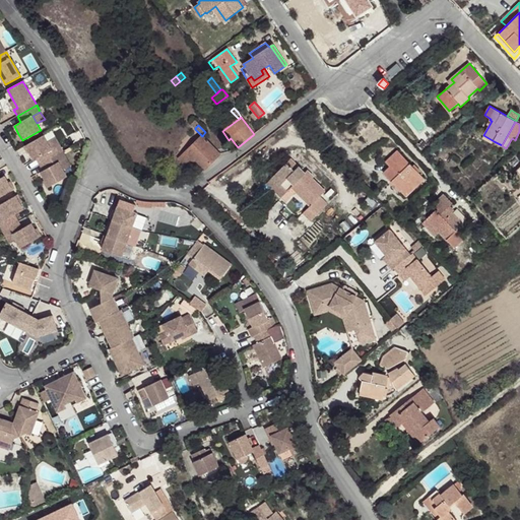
[(37,159),(40,165),(63,151),(51,131),(25,145),(29,152),(34,160),(37,159)]
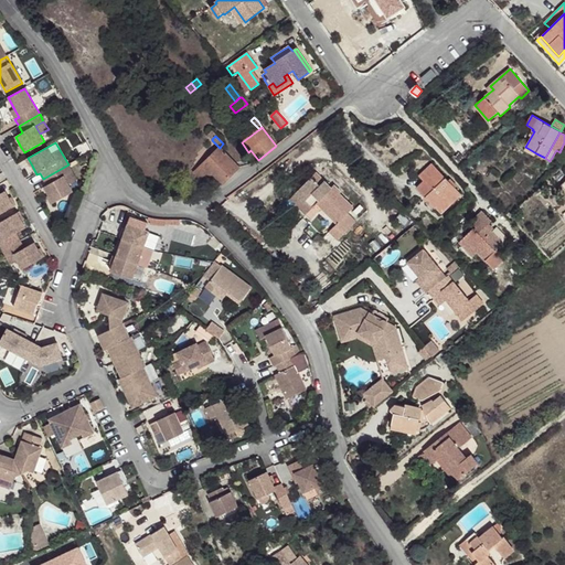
[(215,178),(222,184),(238,168),(220,148),(194,172),(204,183),(215,178)]
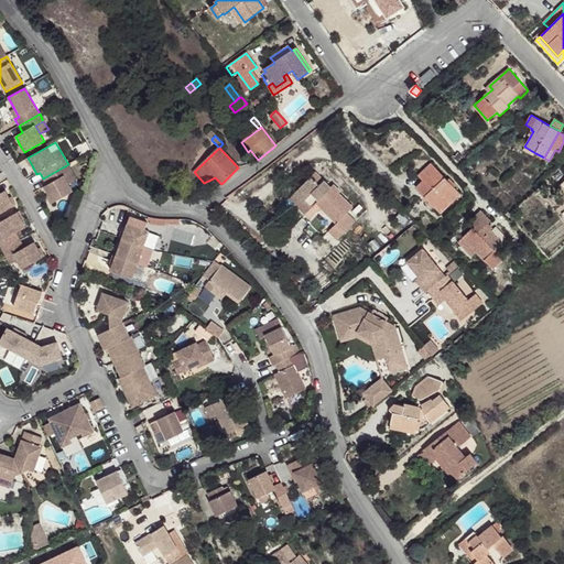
[(461,194),(432,163),(419,176),(423,181),(416,188),(441,214),(461,194)]
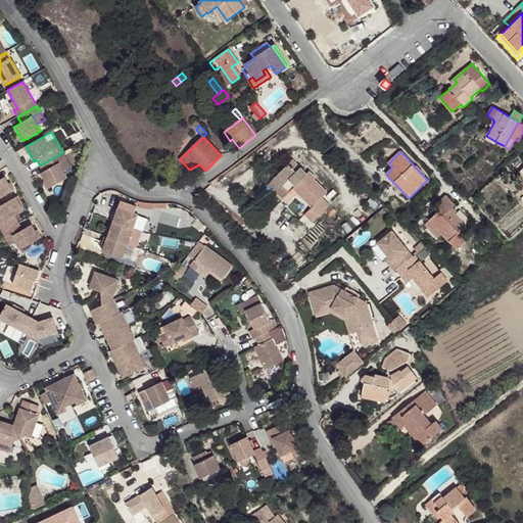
[(63,152),(40,165),(43,172),(41,174),(45,181),(49,188),(67,178),(64,171),(59,163),(67,159),(63,152)]
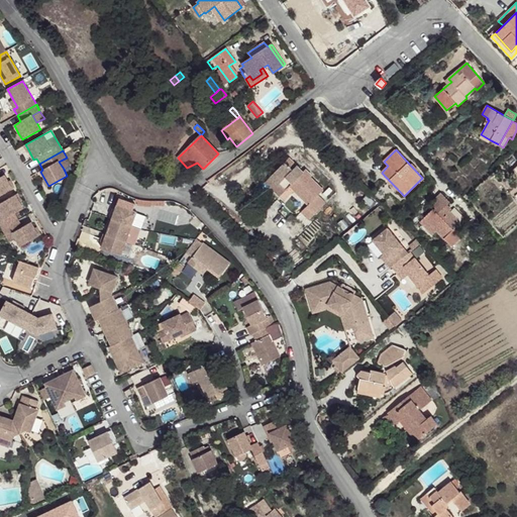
[(71,165),(67,158),(59,162),(64,169),(71,165)]
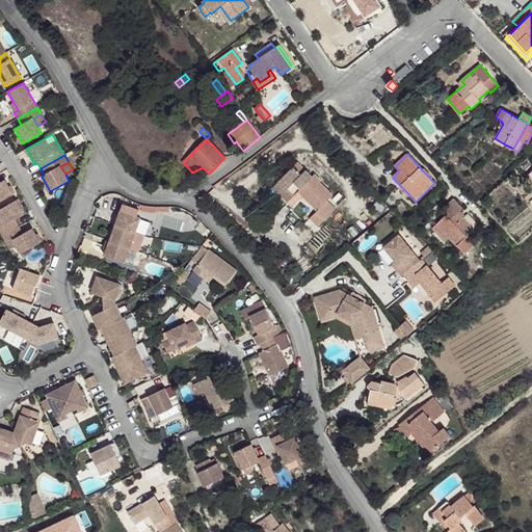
[(318,227),(336,209),(327,201),(333,196),(319,183),(321,181),(314,175),(312,177),(297,163),(278,182),(287,190),(290,187),(296,194),(298,192),(301,189),(306,193),(302,196),(317,211),(310,218),(318,227)]
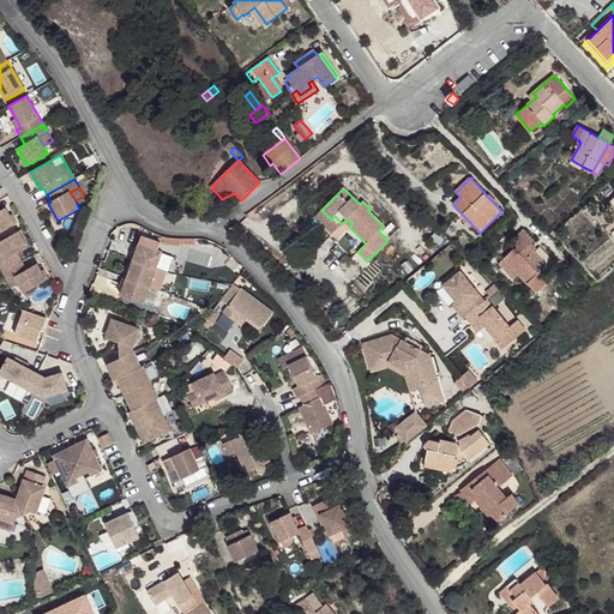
[(0,233),(16,224),(10,215),(6,208),(0,210),(0,233)]
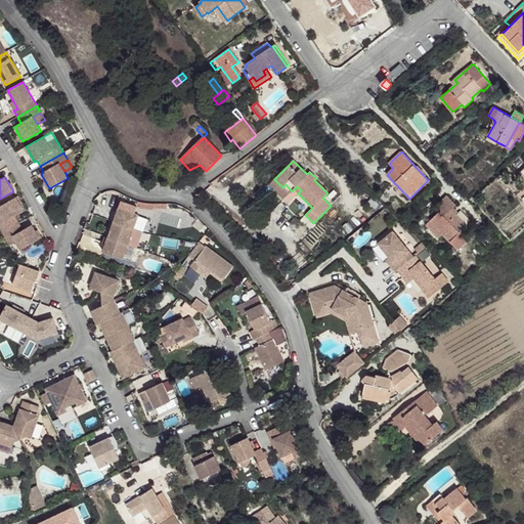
[(282,187),(274,179),(269,184),(284,200),(292,191),(286,184),(282,187)]
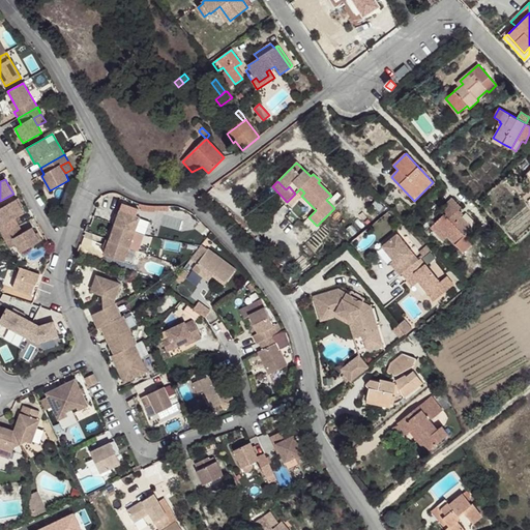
[(444,214),(431,227),(443,240),(447,236),(464,253),(473,242),(466,235),(472,228),(461,216),(457,212),(459,210),(462,207),(452,198),(446,203),(449,206),(442,212),(444,214)]
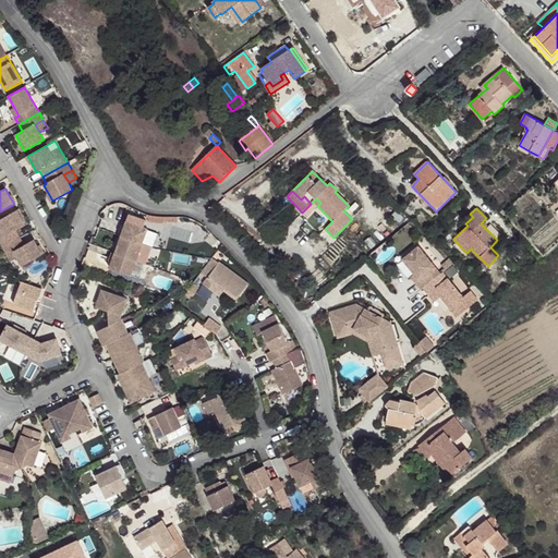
[(17,209),(0,219),(0,227),(1,230),(4,237),(0,239),(0,242),(3,247),(21,238),(16,230),(26,225),(22,218),(17,209)]
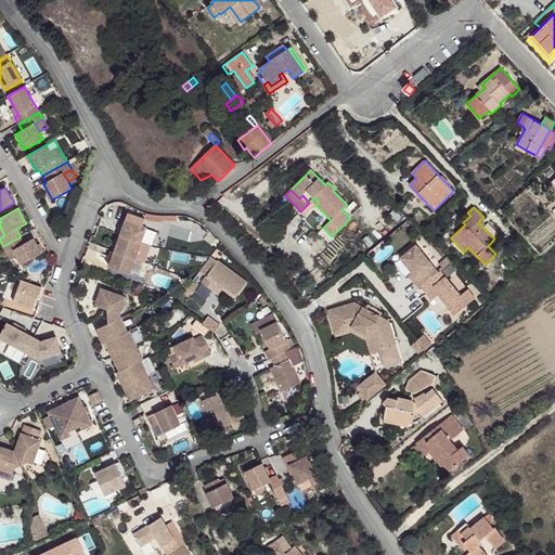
[(128,213),(119,235),(123,236),(141,243),(147,228),(143,226),(145,219),(128,213)]
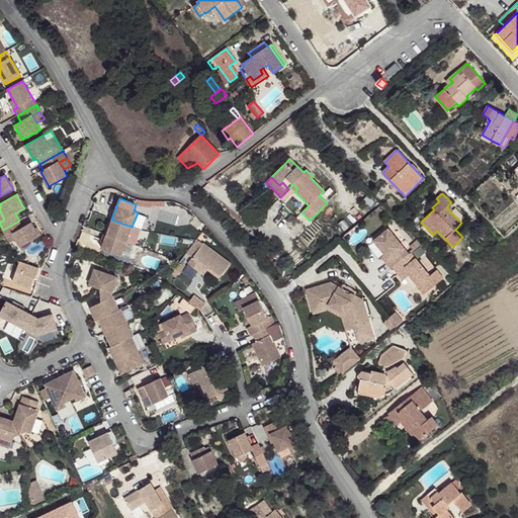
[(19,221),(3,230),(7,237),(13,234),(16,240),(20,247),(39,236),(35,229),(31,223),(22,228),(19,221)]
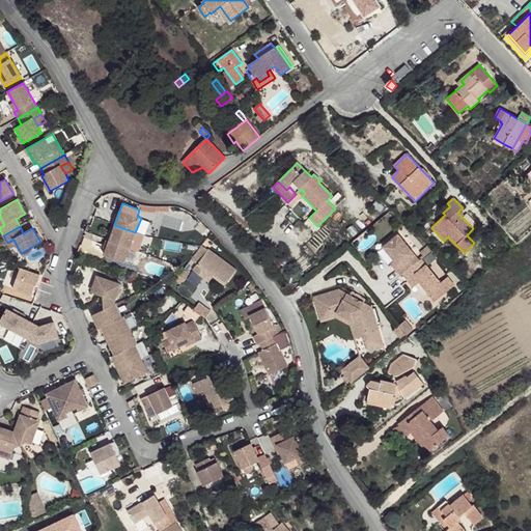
[(135,232),(117,226),(114,234),(110,236),(109,241),(130,248),(139,251),(144,235),(135,232)]
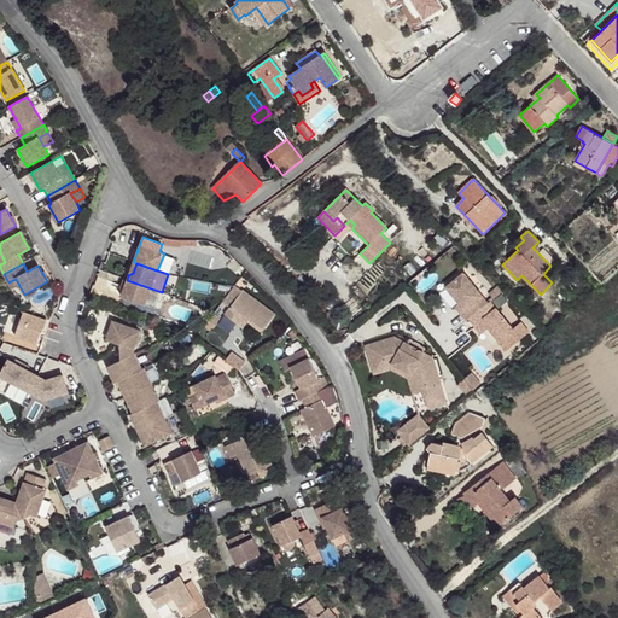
[(470,319),(488,303),(464,273),(445,287),(460,303),(465,309),(461,313),(467,321),(470,319)]
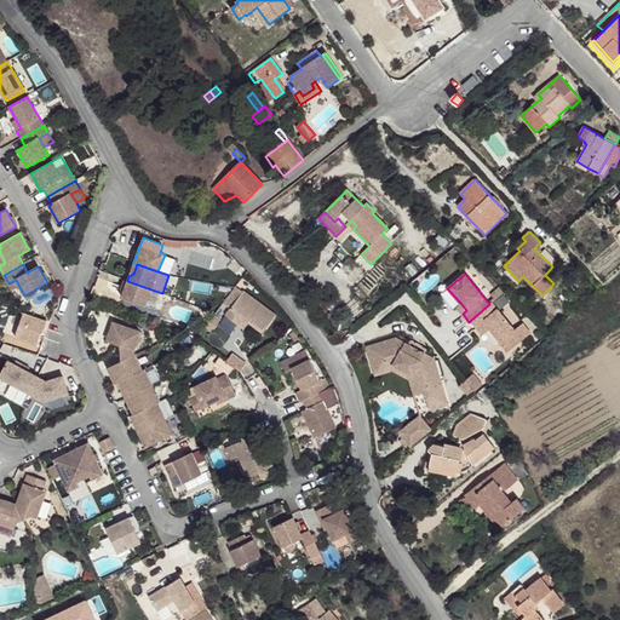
[(16,280),(9,283),(12,291),(19,287),(16,280)]
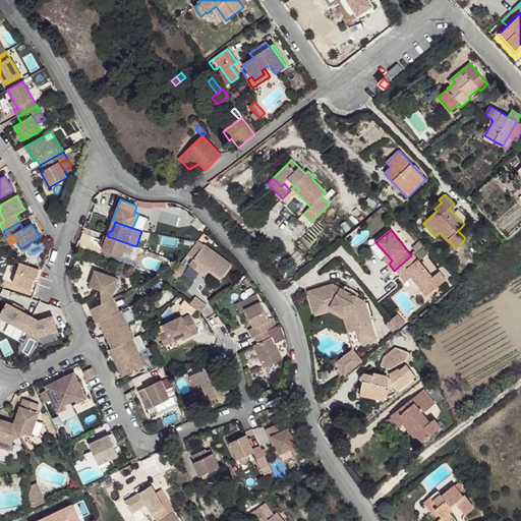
[(127,243),(107,236),(102,249),(122,256),(127,243)]
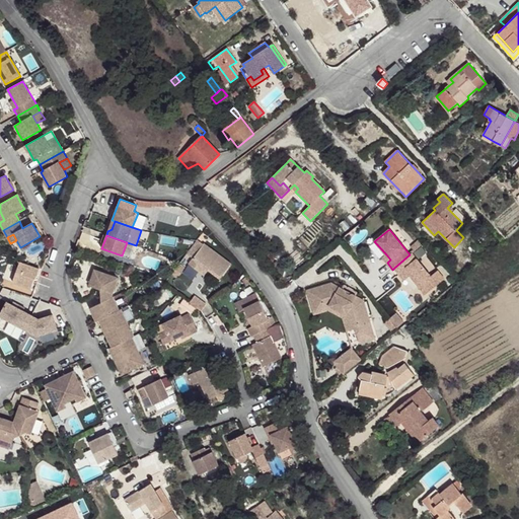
[(220,279),(231,264),(204,243),(204,244),(198,240),(188,253),(193,258),(189,264),(202,274),(206,268),(208,270),(220,279)]
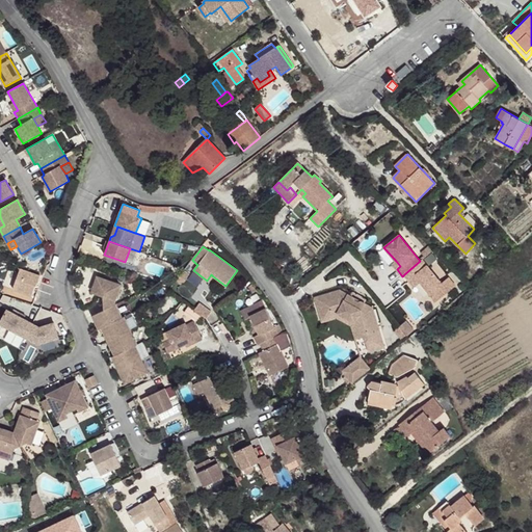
[(421,253),(424,258),(432,250),(428,246),(421,253)]
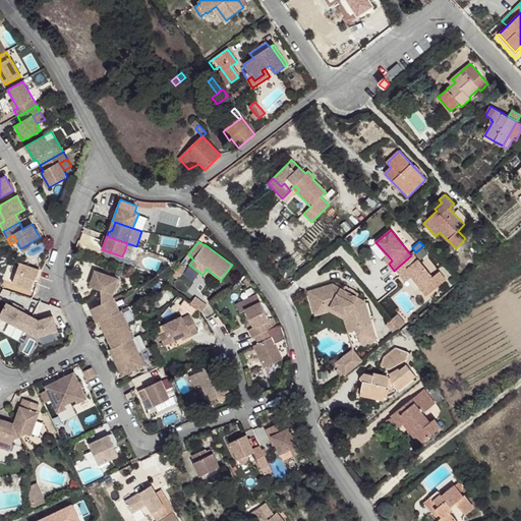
[(432,278),(413,253),(411,255),(396,269),(406,281),(413,275),(422,285),(420,287),(426,296),(446,280),(439,272),(432,278)]
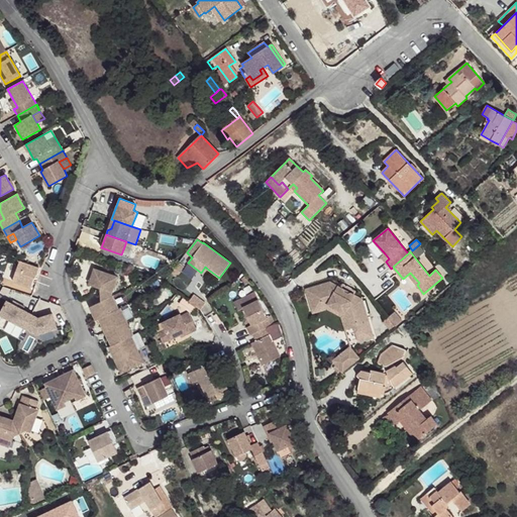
[(20,261),(12,282),(31,288),(39,268),(20,261)]
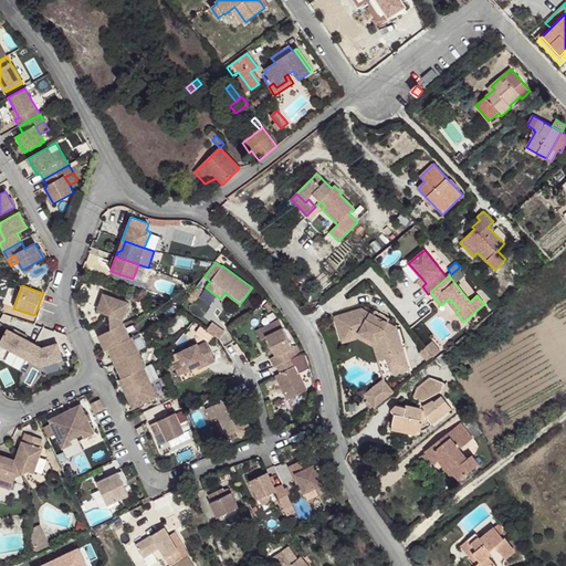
[(197,287),(189,296),(195,300),(196,301),(202,292),(197,287)]
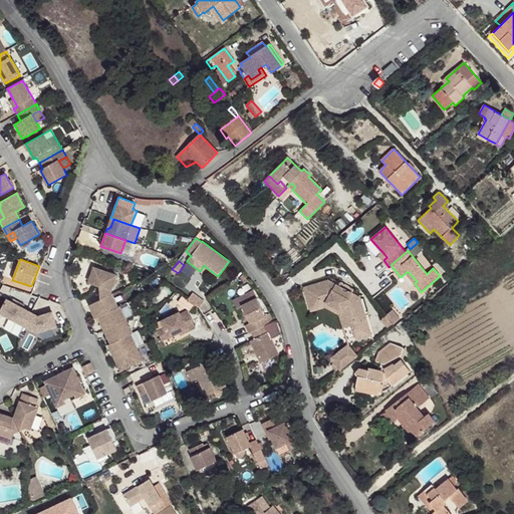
[(93,266),(89,279),(95,281),(94,284),(99,286),(100,299),(112,294),(111,293),(111,290),(117,275),(93,266)]
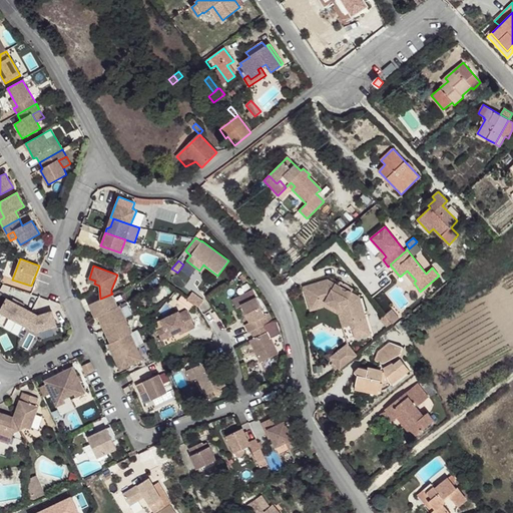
[(416,281),(407,271),(405,273),(414,283),(416,281)]
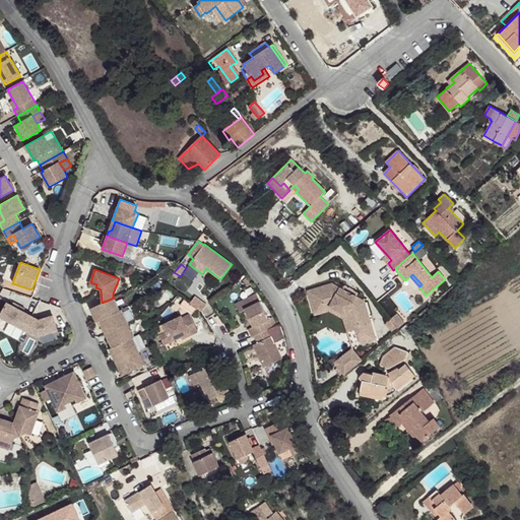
[(308,291),(314,311),(330,307),(346,315),(355,313),(360,324),(354,326),(355,329),(361,344),(376,339),(365,301),(332,283),(308,291)]
